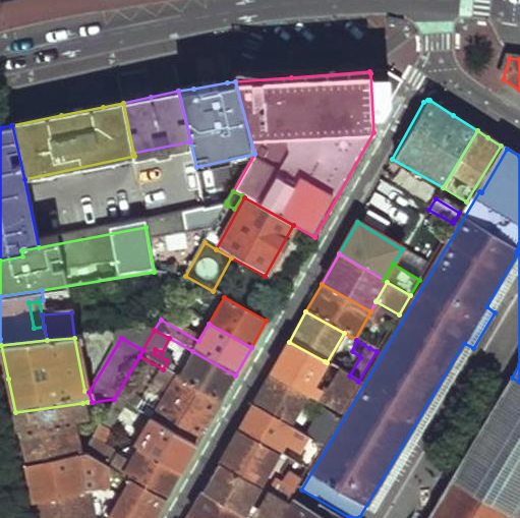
[(289,342),(271,373),(307,394),(311,385),(325,361),(289,342)]
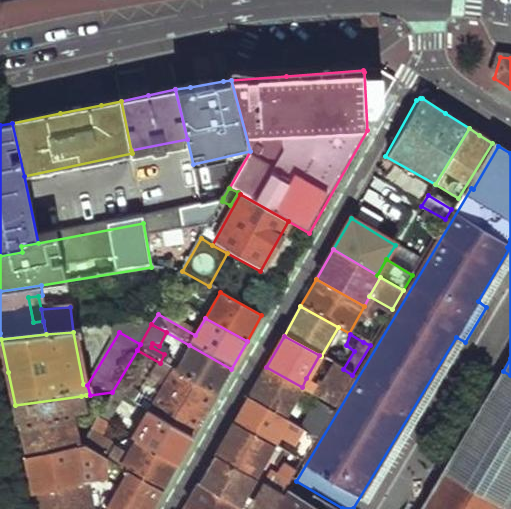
[(366,337),(363,342),(370,345),(373,341),(366,337)]
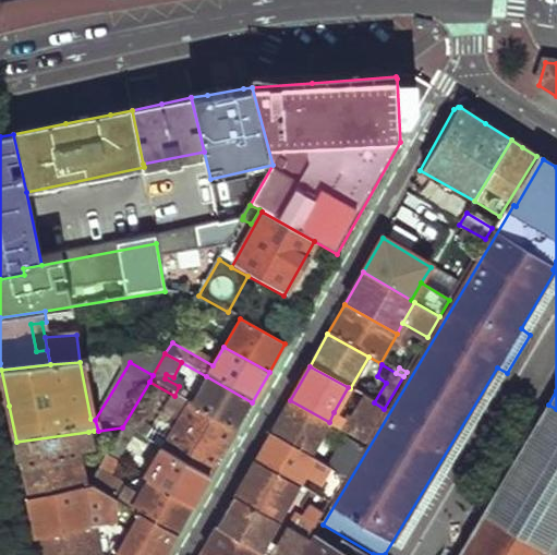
[(206,376),(191,405),(235,430),(252,402),(206,376)]
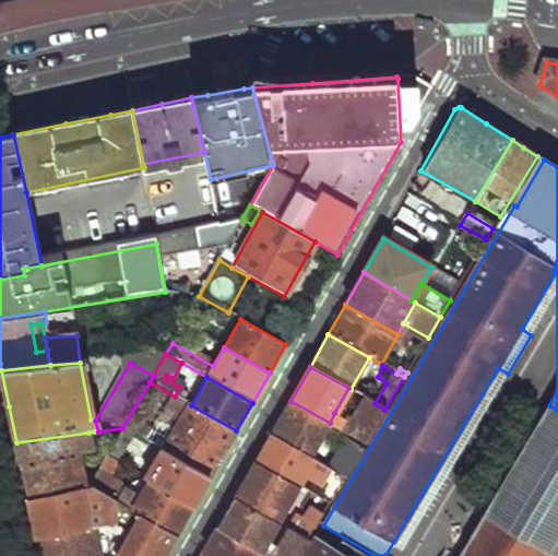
[(365,398),(351,423),(345,432),(356,438),(365,442),(384,410),(375,403),(365,398)]
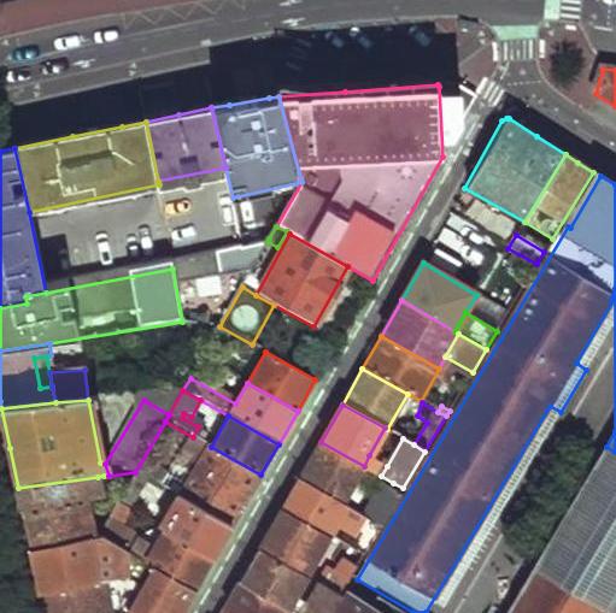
[(321,442),(300,479),(342,502),(364,466),(321,442)]
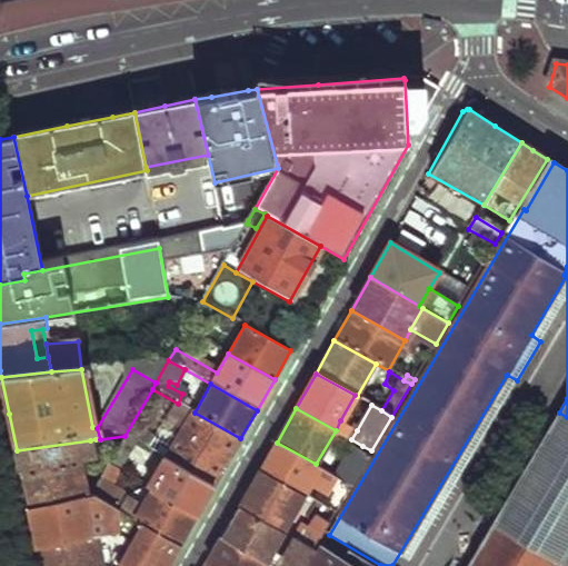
[(191,410),(165,459),(212,487),(240,438),(195,413),(191,410)]
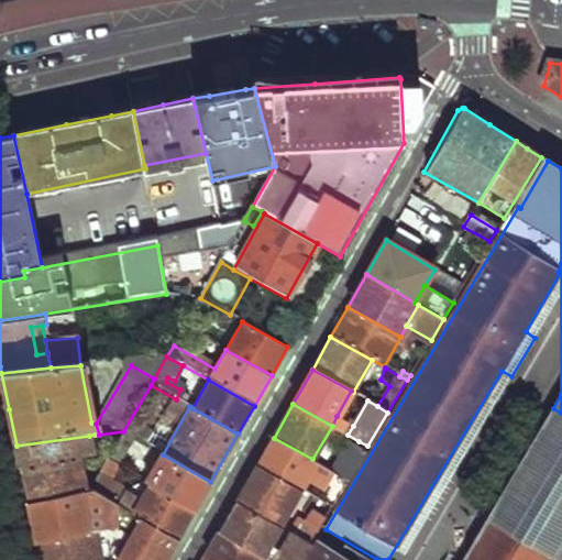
[(555,556),(561,545),(561,413),(553,408),(489,516),(555,556)]
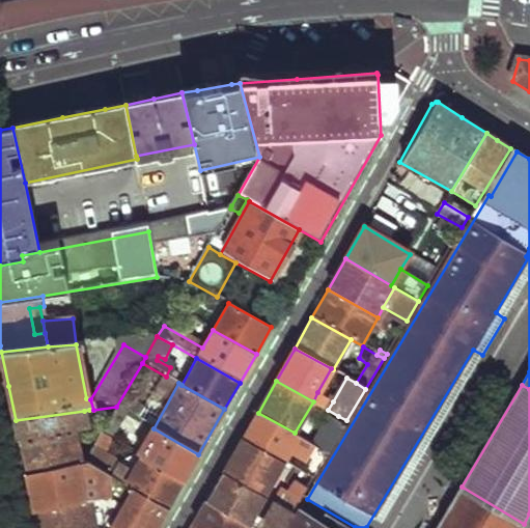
[(317,392),(313,401),(328,410),(333,401),(317,392)]
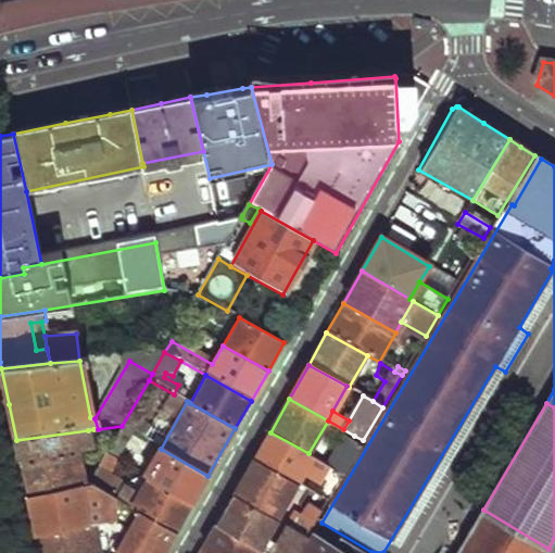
[(122,426),(105,455),(116,462),(133,431),(122,426)]
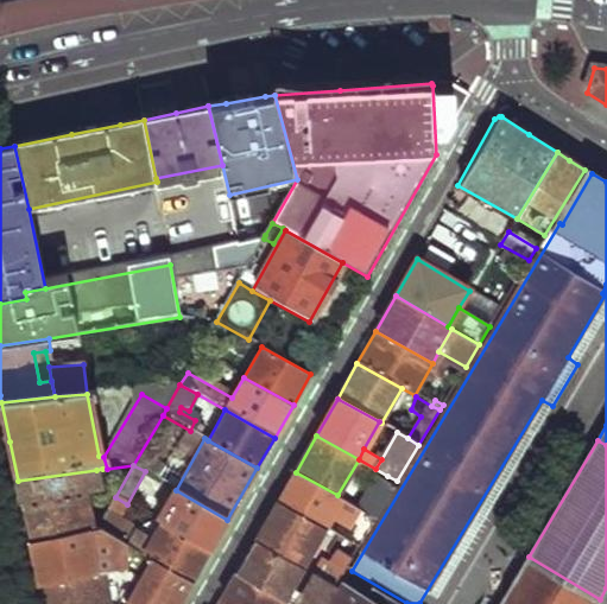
[(96,470),(100,494),(106,493),(102,469),(96,470)]
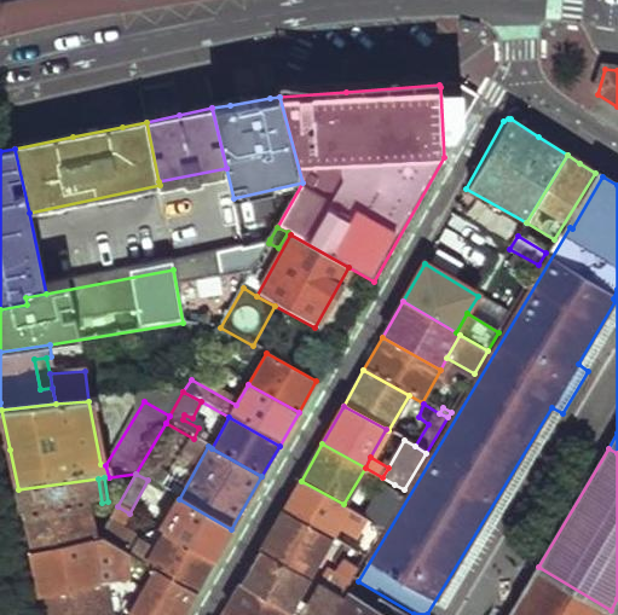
[(21,502),(24,515),(80,506),(88,505),(102,503),(98,479),(18,489),(21,502)]
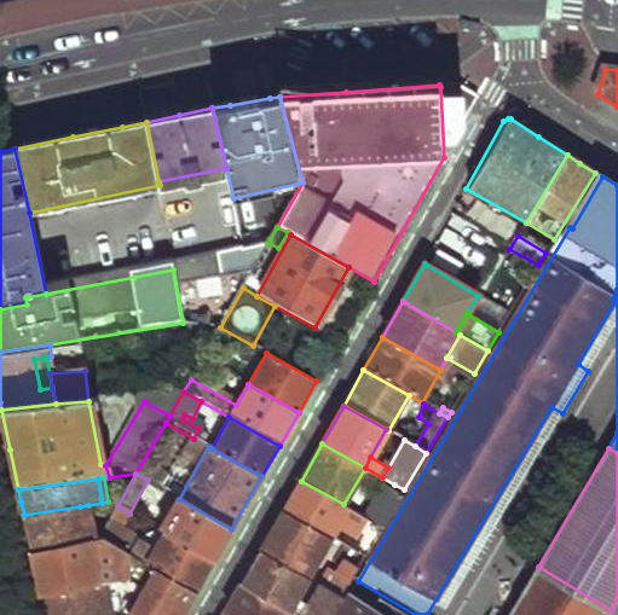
[(344,504),(301,481),(283,512),(330,539),(344,504)]
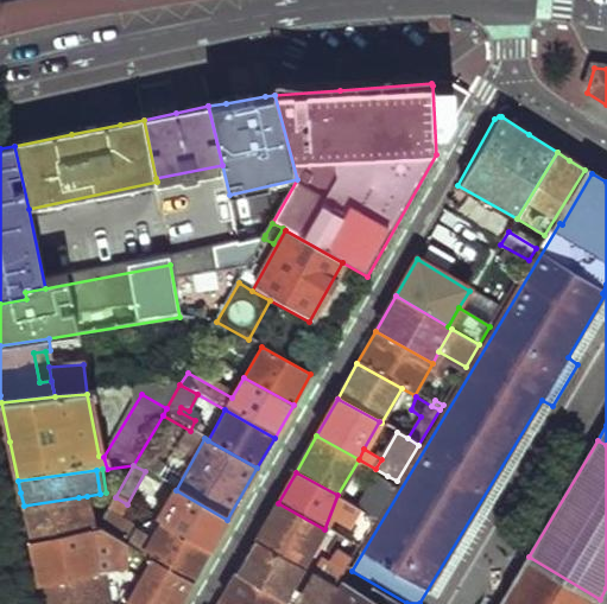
[(387,476),(381,484),(391,490),(397,481),(387,476)]
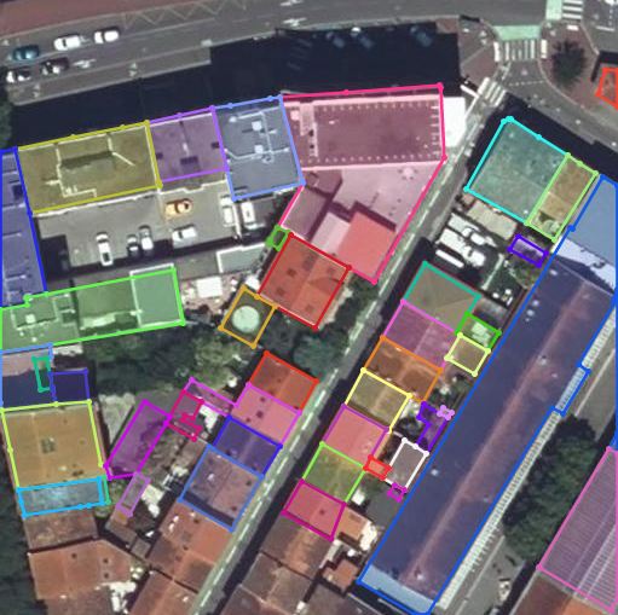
[(379,487),(363,516),(381,527),(398,499),(388,493),(379,487)]
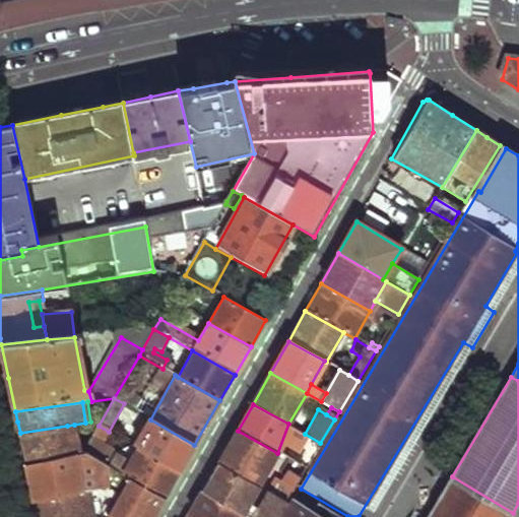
[(150,419),(136,446),(138,447),(180,471),(194,445),(150,419)]
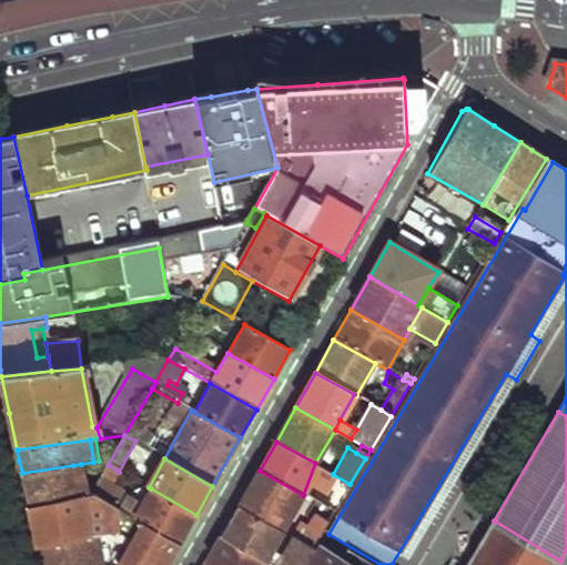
[(73,465),(80,496),(87,494),(81,464),(73,465)]
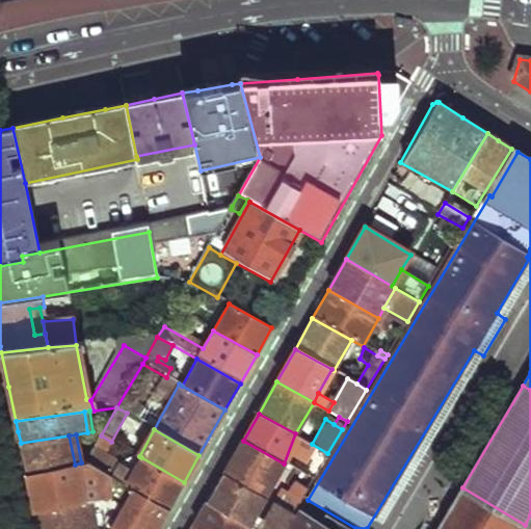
[(24,458),(27,475),(75,465),(69,435),(21,443),(24,458)]
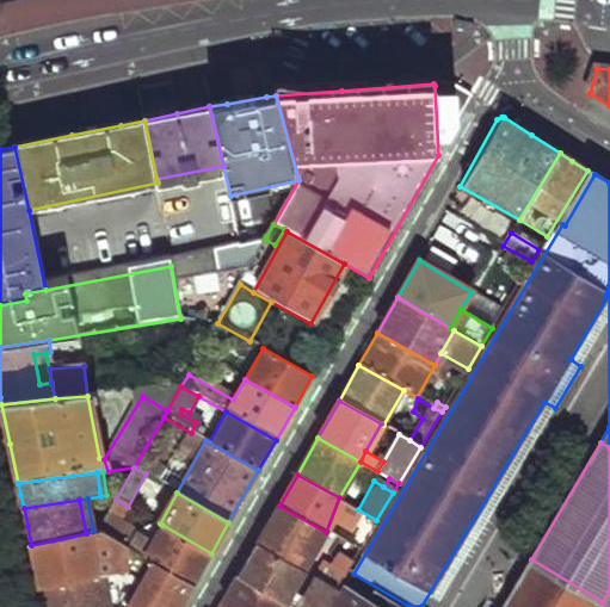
[(326,532),(279,506),(259,542),(306,568),(326,532)]
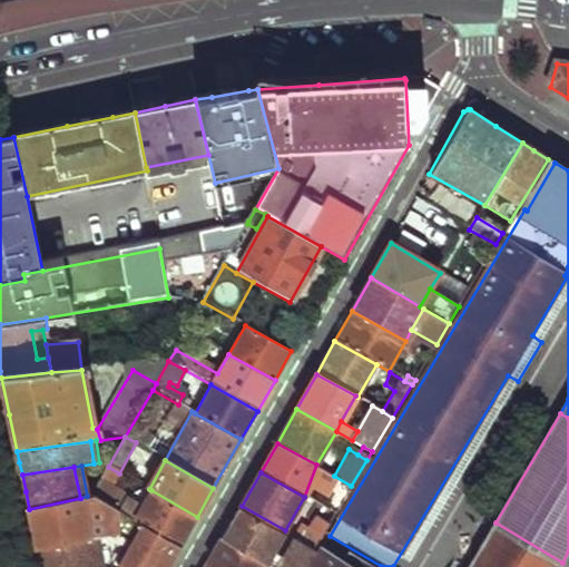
[(98,484),(91,496),(102,501),(109,490),(98,484)]
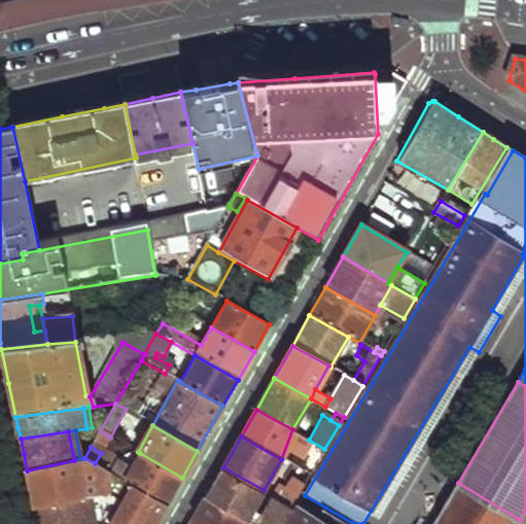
[(107,469),(166,505),(182,478),(140,453),(131,468),(101,453),(95,463),(107,469)]
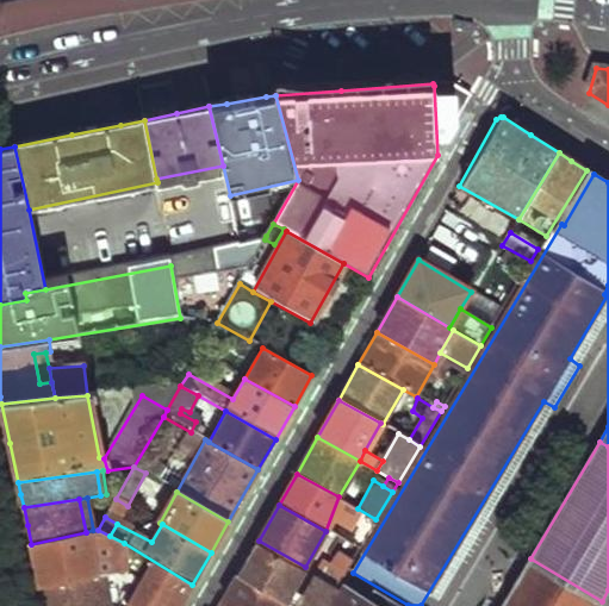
[(35,563),(39,587),(107,574),(128,570),(124,543),(110,536),(98,530),(93,530),(86,532),(31,544),(35,563)]
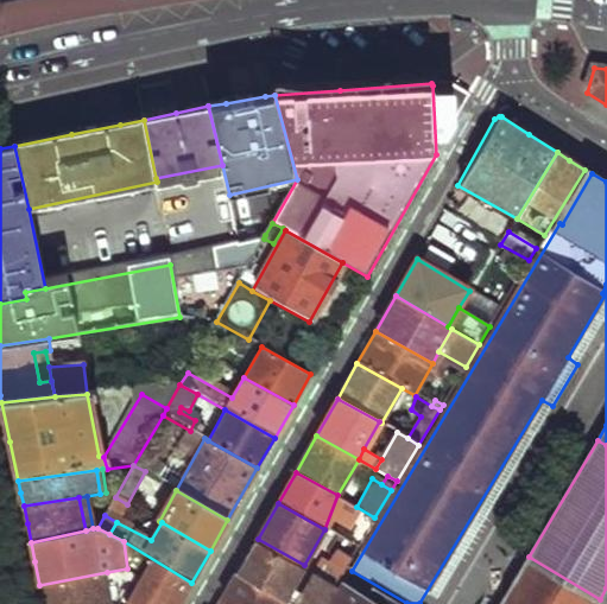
[(258,539),(236,577),(283,603),(323,603),(349,560),(341,555),(340,554),(330,570),(320,563),(302,593),(291,586),(304,565),(258,539)]
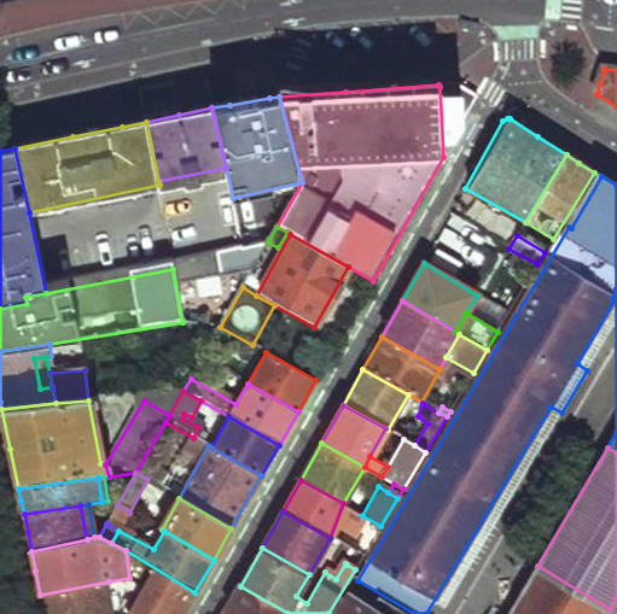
[(126,550),(129,578),(109,582),(111,597),(115,612),(118,613),(182,613),(195,592),(126,550)]
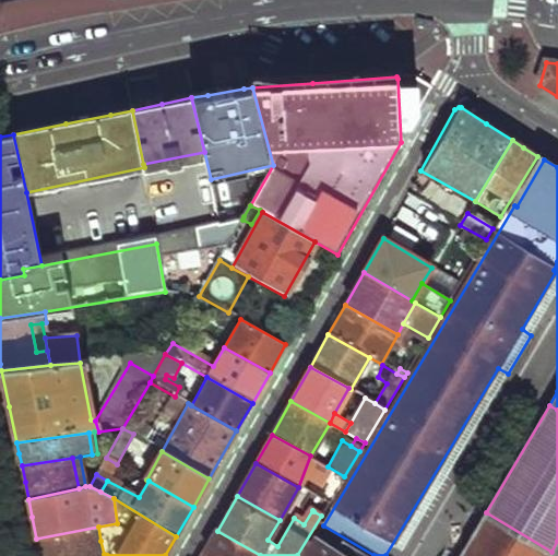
[(319,499),(313,511),(321,516),(328,505),(319,499)]
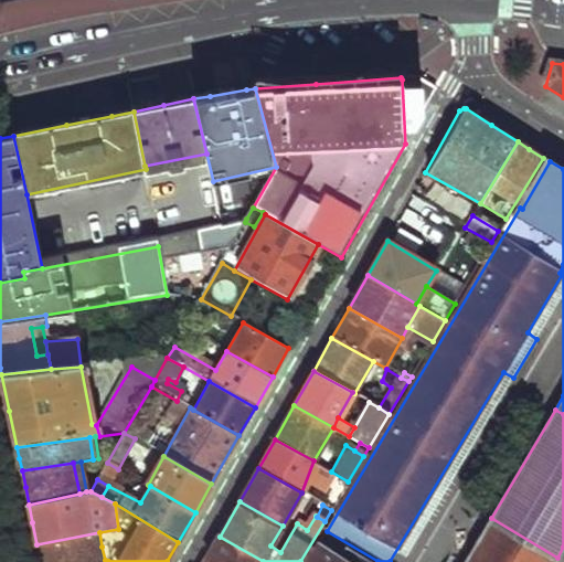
[(555,561),(557,558),(491,518),(465,561),(555,561)]
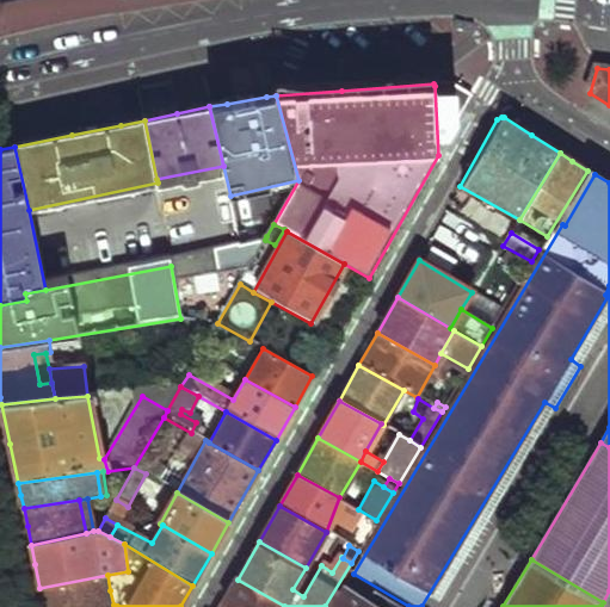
[(114,606),(114,605),(110,606),(98,606),(96,593),(110,590),(108,575),(39,588),(43,606),(114,606)]
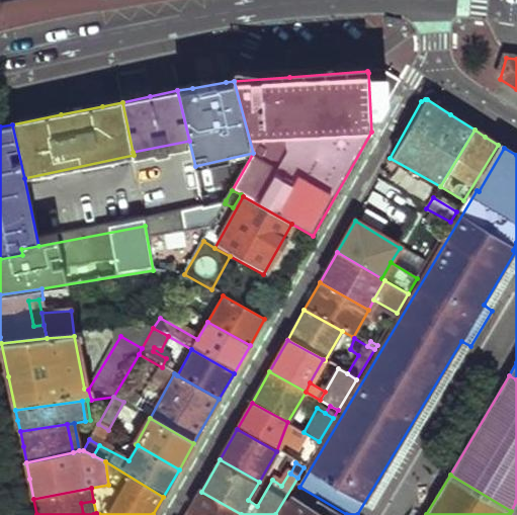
[(201,492),(188,513),(190,514),(241,514),(201,492)]
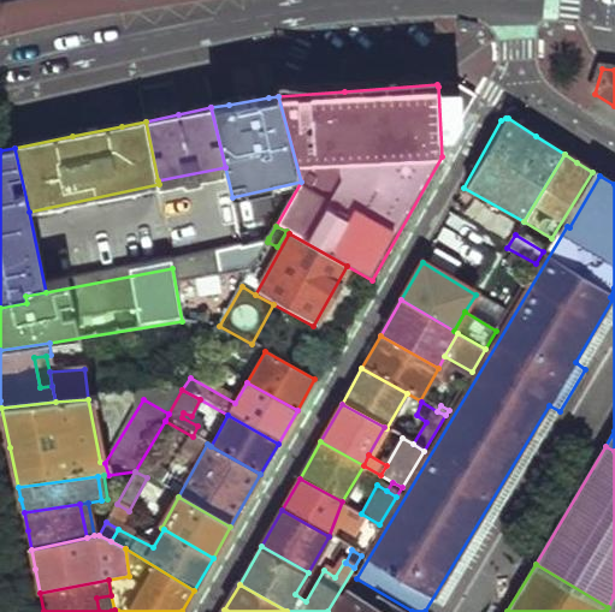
[(96,598),(99,611),(111,611),(114,610),(111,595),(96,598)]
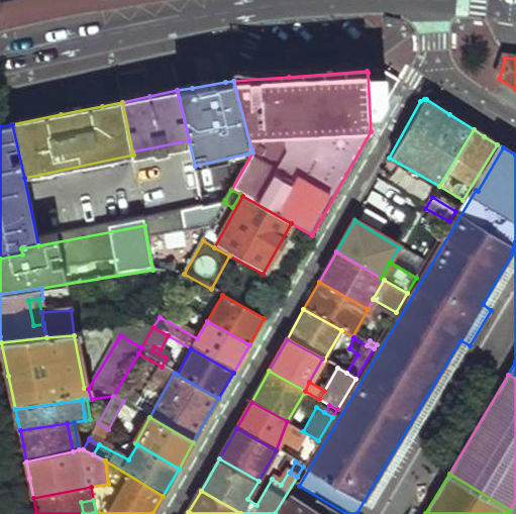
[(311,513),(290,501),(282,513),(311,513)]
